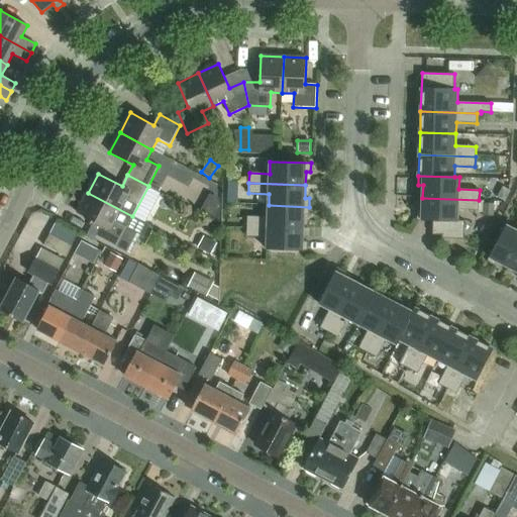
[(125,251),(135,232),(126,228),(132,216),(88,193),(78,213),(90,219),(82,235),(89,239),(92,234),(116,247),(125,251)]
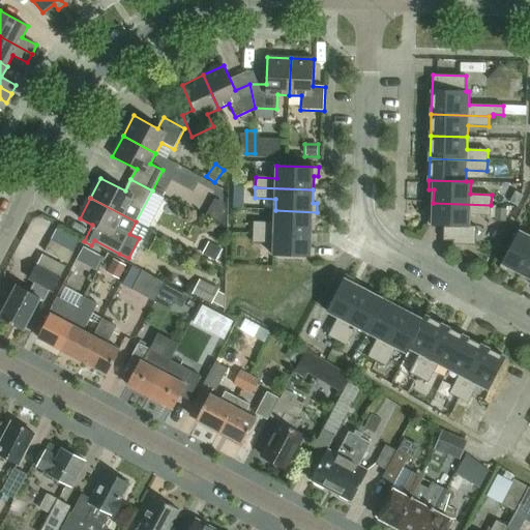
[(227,205),(215,199),(206,216),(217,222),(227,205)]
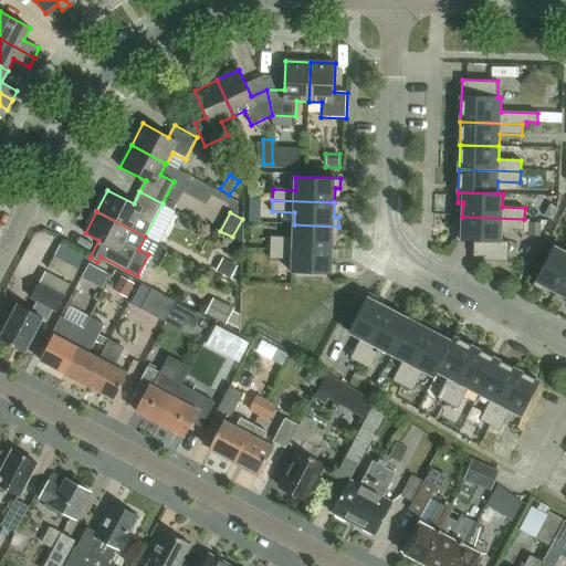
[(457,231),(457,241),(474,242),(473,258),(484,258),(484,262),(509,262),(509,242),(501,242),(502,229),(524,230),(524,219),(462,217),(462,231),(457,231)]
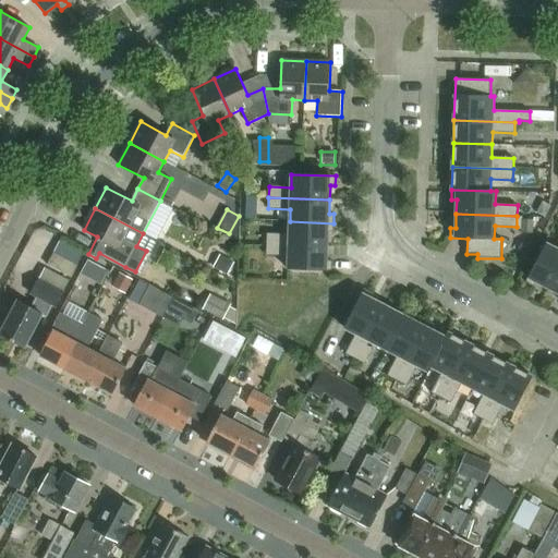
[(521,220),(521,233),(532,234),(533,220),(521,220)]
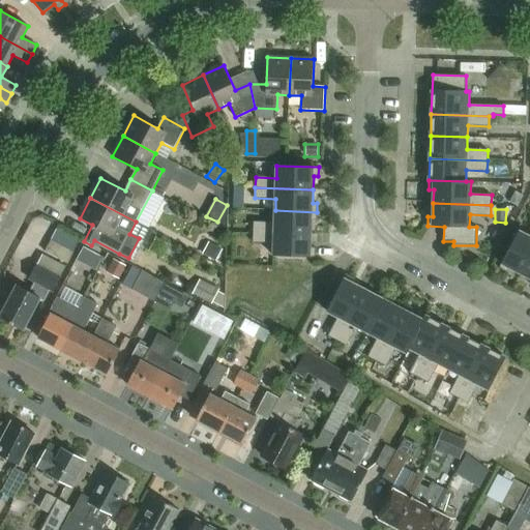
[(254,222),(254,232),(312,234),(312,221),(317,221),(317,212),(275,210),(274,223),(254,222)]
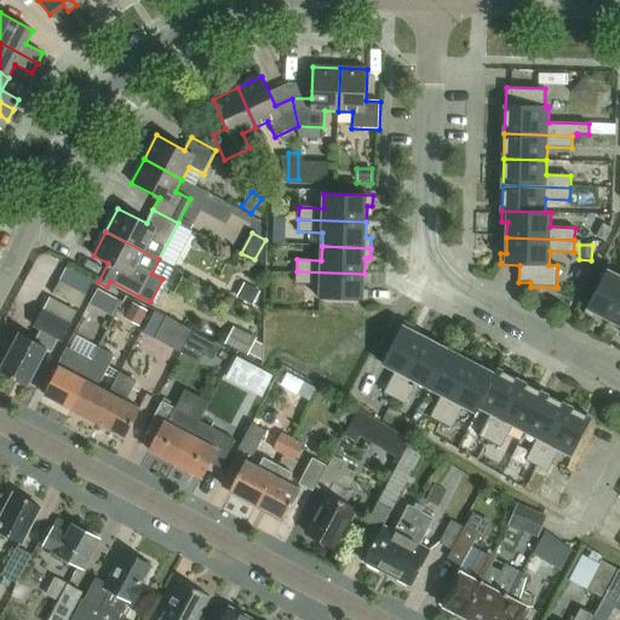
[(93,282),(65,268),(52,296),(79,309),(93,282)]
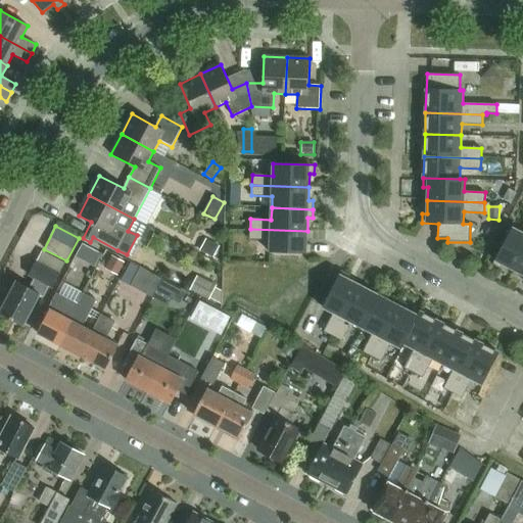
[(512,228),(492,265),(501,269),(503,265),(515,271),(522,255),(522,233),(522,234),(512,228)]
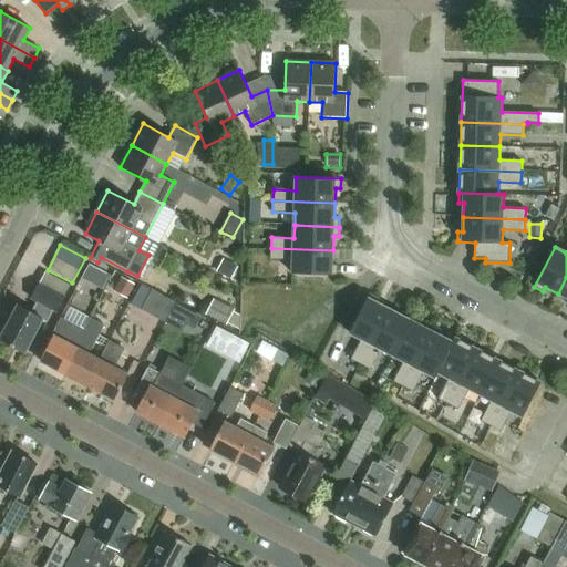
[(271,248),(270,259),(294,260),(292,274),(338,276),(338,265),(332,265),(333,250),(271,248)]
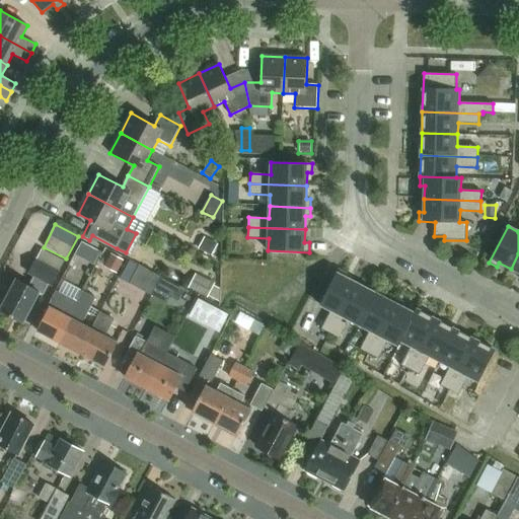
[(81,242),(75,254),(94,265),(100,253),(81,242)]
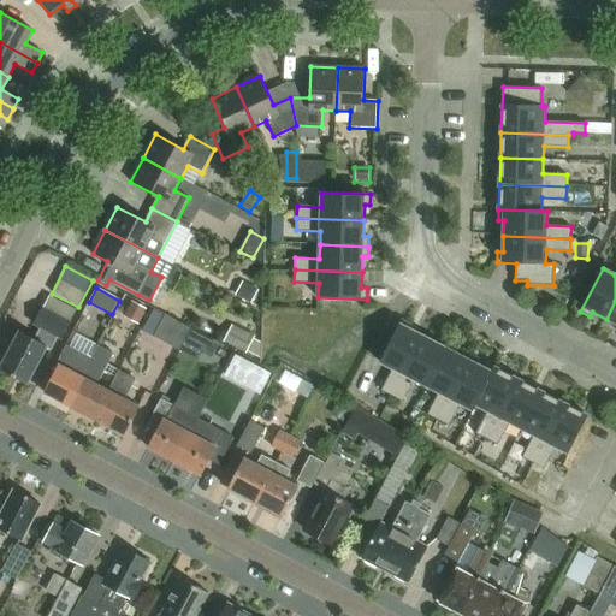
[(132,303),(128,312),(142,319),(147,311),(132,303)]
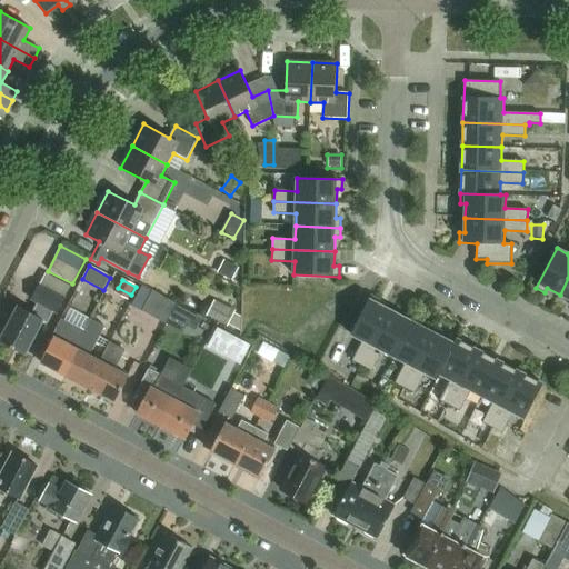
[(40,286),(36,295),(32,299),(39,302),(32,313),(19,307),(1,341),(26,355),(43,321),(48,323),(55,311),(58,313),(65,299),(40,286)]
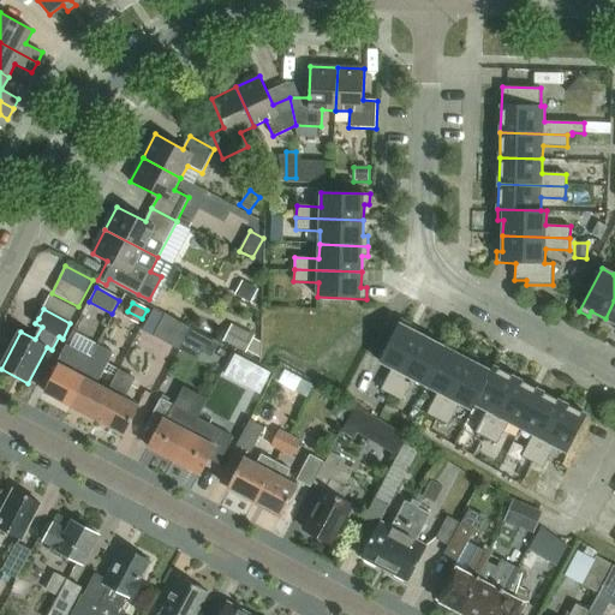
[(180,351),(192,329),(166,315),(155,336),(180,351)]
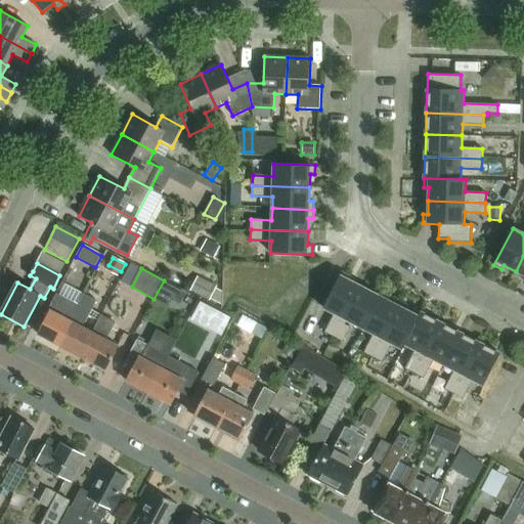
[(324,333),(334,337),(360,287),(348,279),(351,275),(342,271),(333,291),(323,308),(335,314),(324,333)]
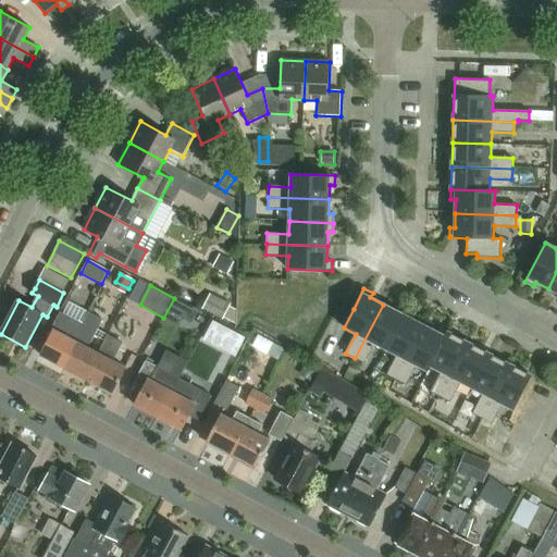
[(232,304),(212,294),(205,309),(224,319),(226,314),(231,318),(235,309),(231,307),(232,304)]
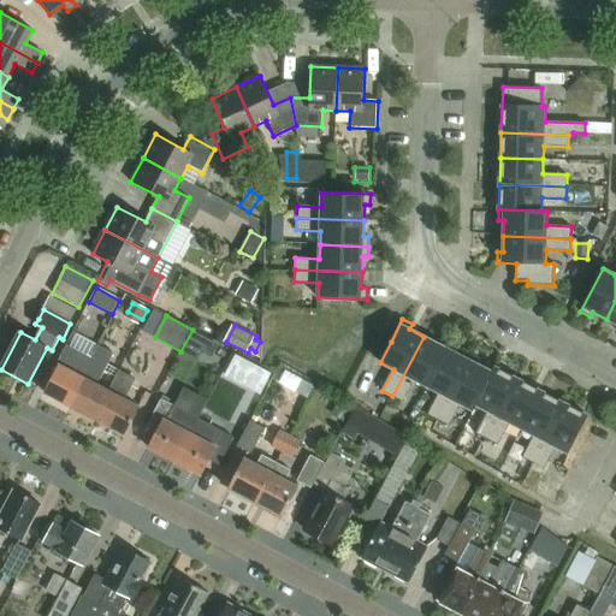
[(193,330),(181,351),(197,360),(208,338),(193,330)]
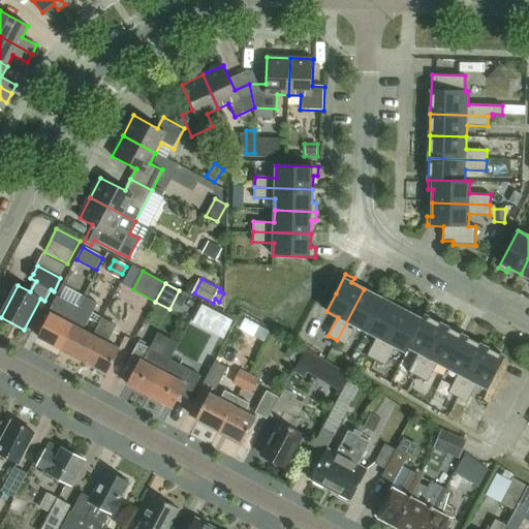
[(364,289),(337,340),(346,345),(355,327),(367,332),(385,294),(378,290),(376,296),(364,289)]
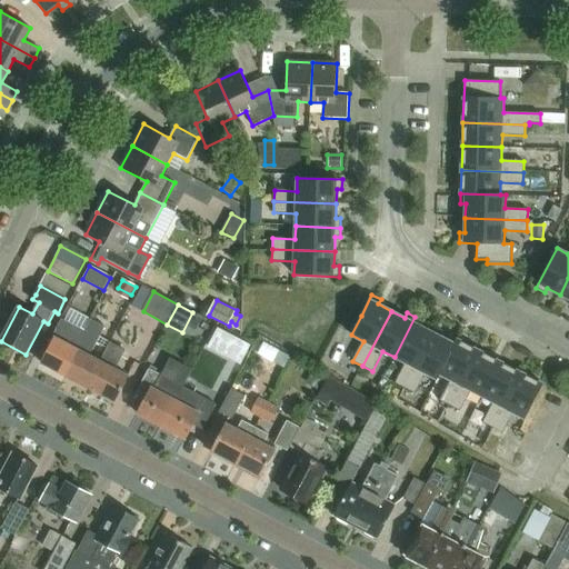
[(415,317),(395,357),(406,363),(396,383),(405,388),(433,333),(421,327),(423,321),(415,317)]
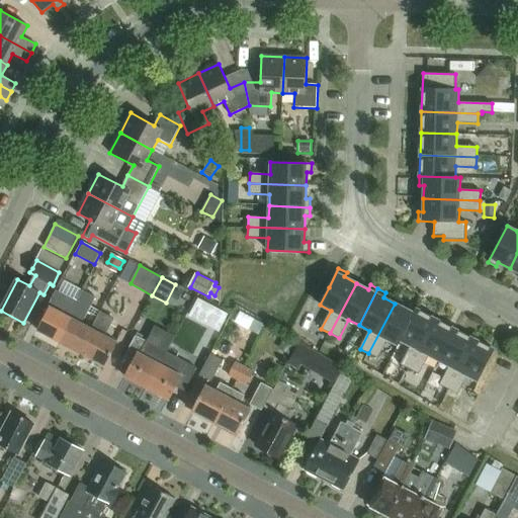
[(69,319),(78,301),(57,289),(48,307),(50,308),(38,330),(62,342),(73,321),(69,319)]
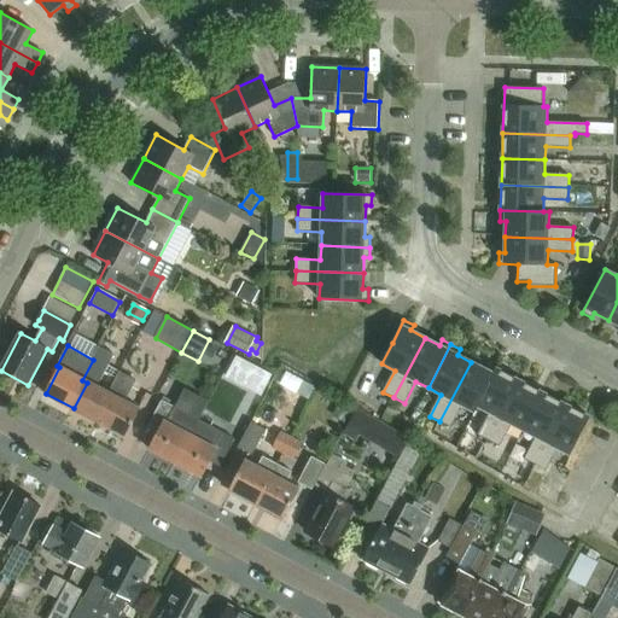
[(122,372),(110,366),(116,355),(100,347),(93,360),(82,380),(87,383),(74,408),(100,421),(115,394),(111,392),(122,372)]
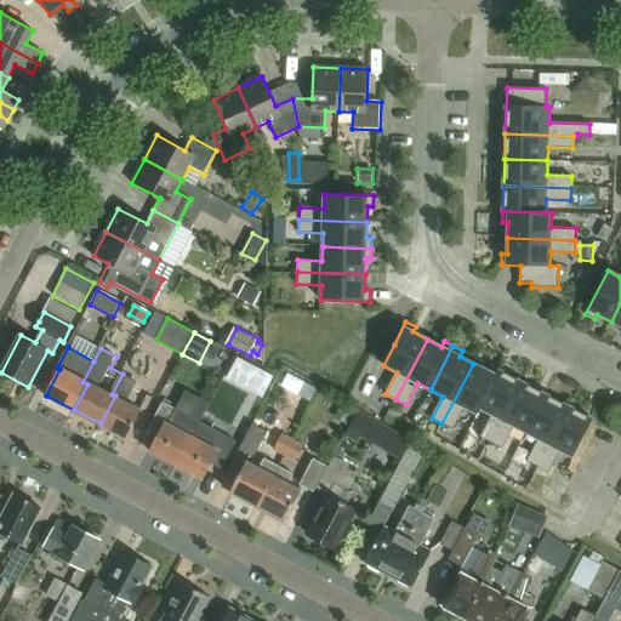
[(237,357),(226,377),(239,385),(250,364),(237,357)]
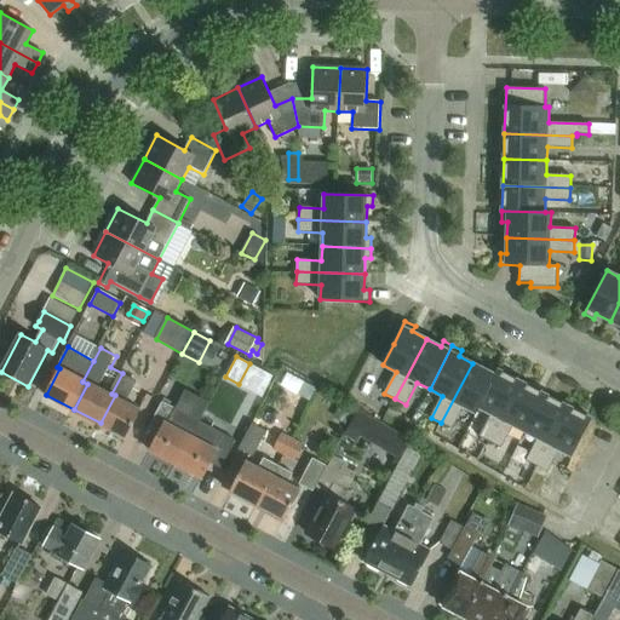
[(472,363),(441,423),(452,429),(464,407),(476,413),(480,408),(499,371),(489,365),(487,371),(472,363)]
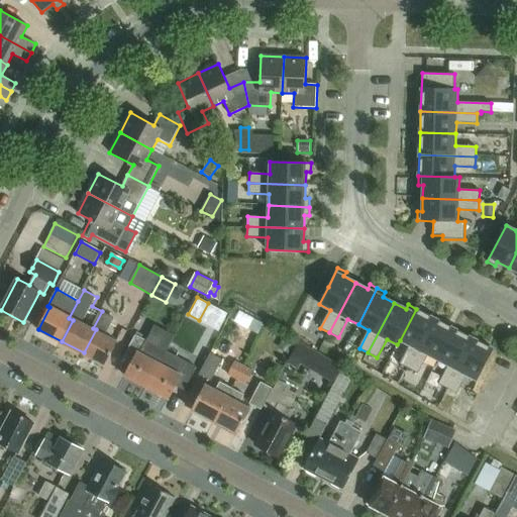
[(416,309),(400,340),(409,345),(400,364),(409,369),(435,318),(416,309)]
